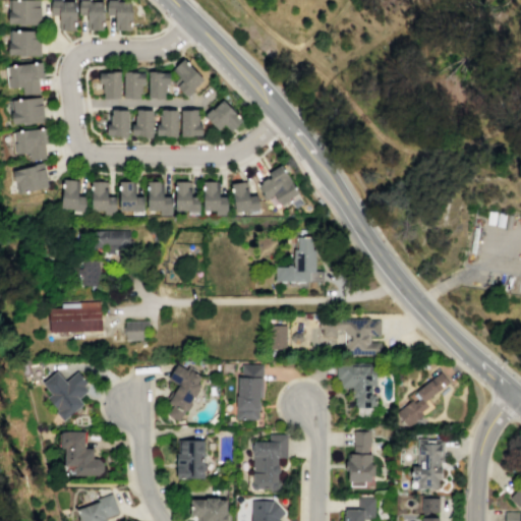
[(7,0),(40,0),(40,24),(25,24),(25,23),(8,23),(7,0)]
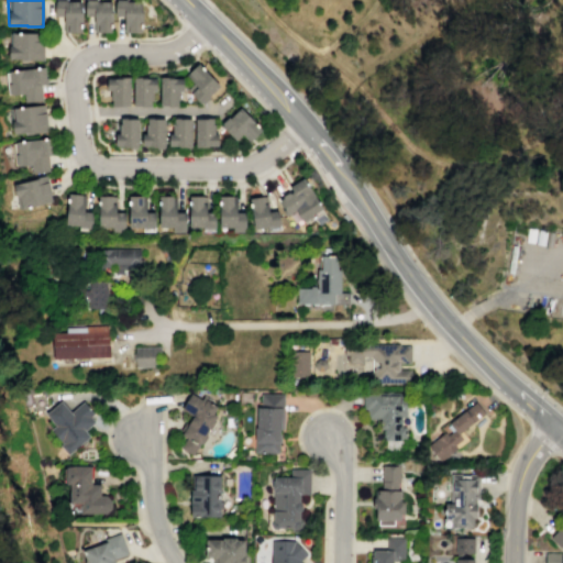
[(54,0),(66,0),(66,1),(80,1),(80,32),(64,32),(64,15),(54,15),(54,0)]
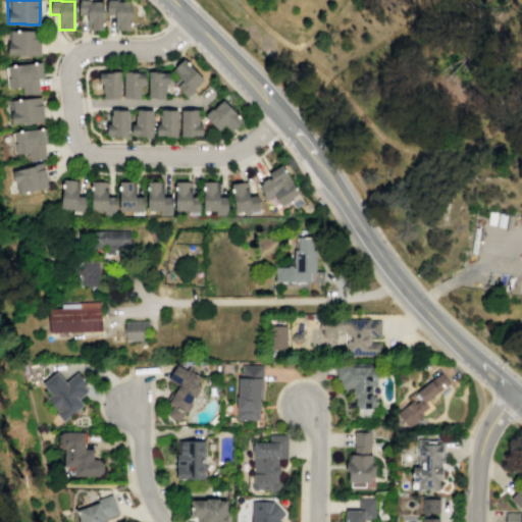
[(79,0),(90,0),(90,1),(103,1),(103,30),(86,30),(86,14),(79,14),(79,0)]
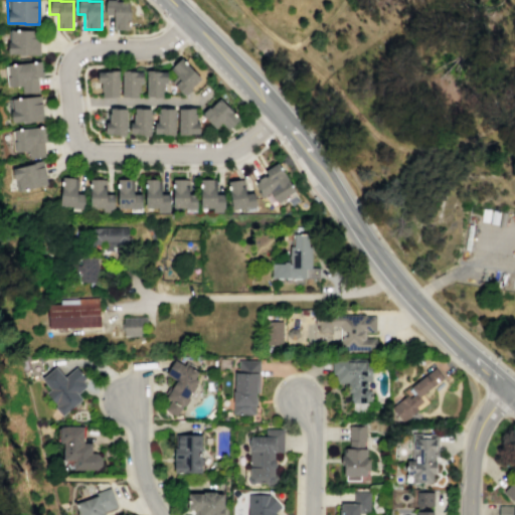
[(114,29),(128,29),(128,1),(116,0),(106,0),(106,14),(114,14),(114,29)]
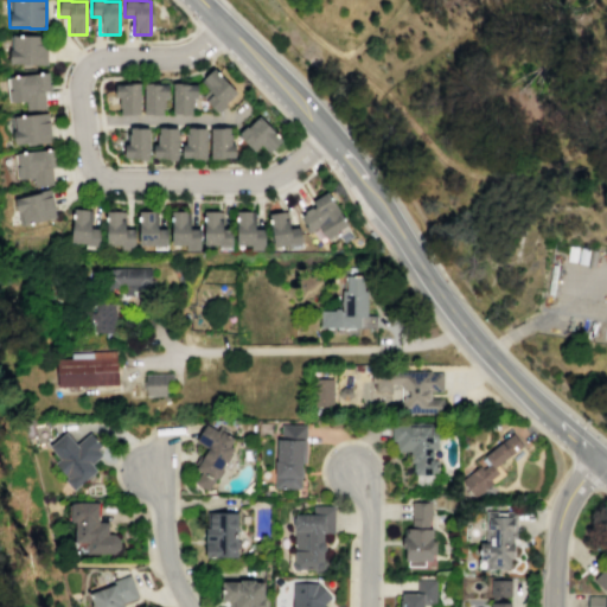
[(8,34),(46,34),(46,65),(20,65),(20,64),(8,64),(8,34)]
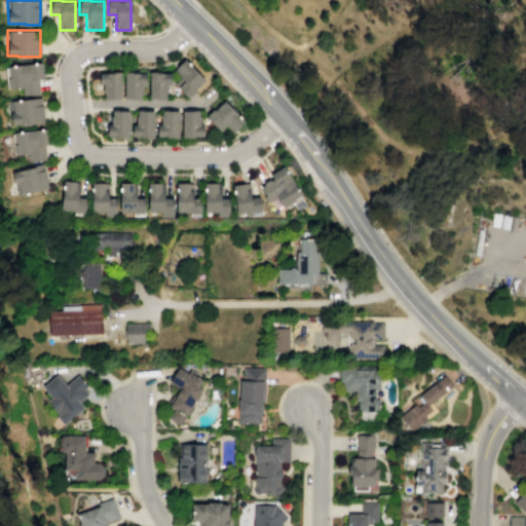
[(173,70),(185,59),(204,80),(194,89),(195,91),(188,98),(178,87),(183,81),(173,70)]
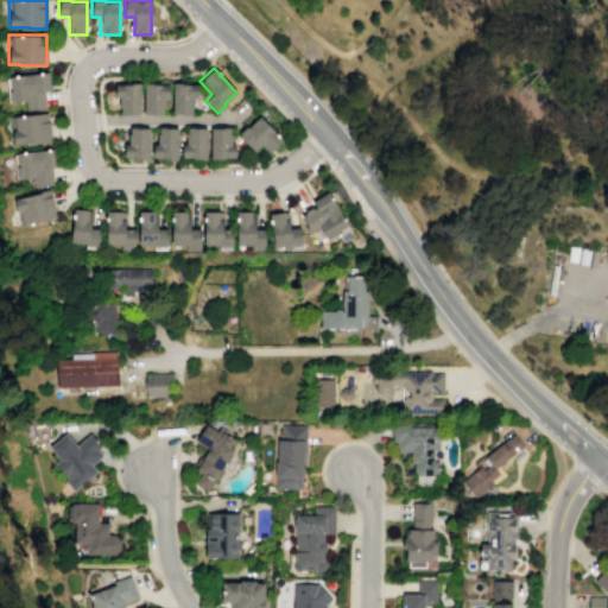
[(5,78),(10,77),(10,76),(48,73),(49,90),(44,90),(45,109),(25,112),(24,101),(7,103),(5,78)]
